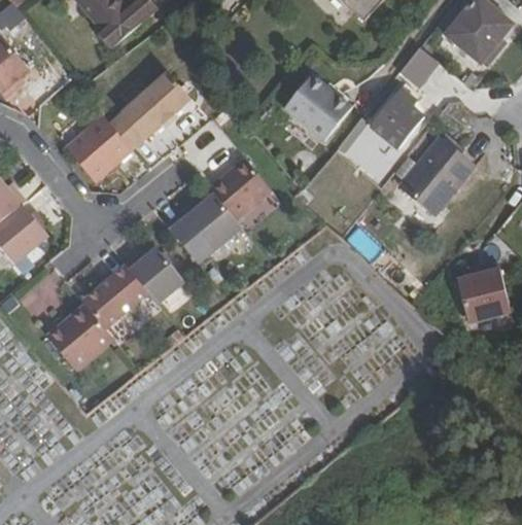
[(76,0),(101,30),(127,9),(118,0),(76,0)]
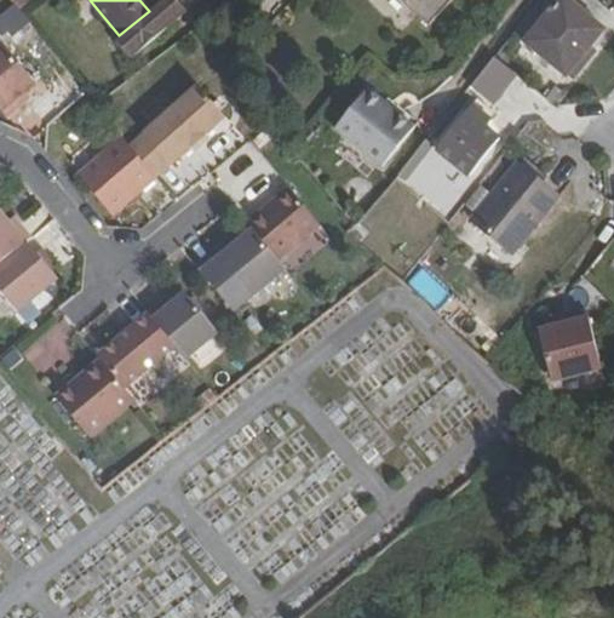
[(397,0),(428,28),(455,0),(397,0)]
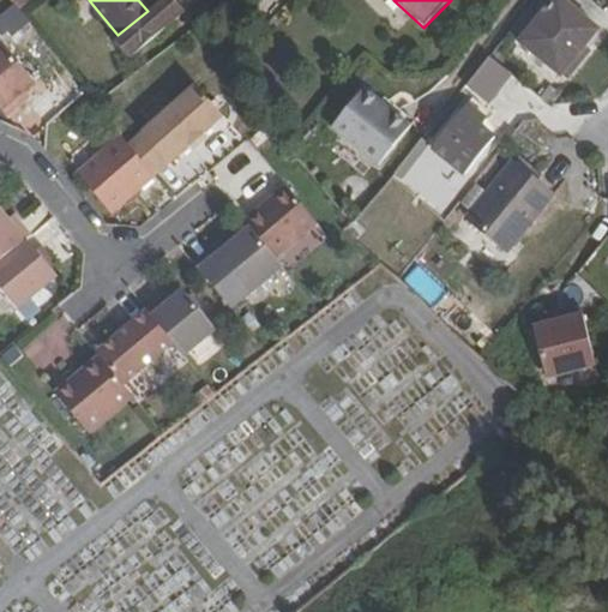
[(553,0),(521,42),(561,73),(569,67),(596,29),(560,0),(553,0)]
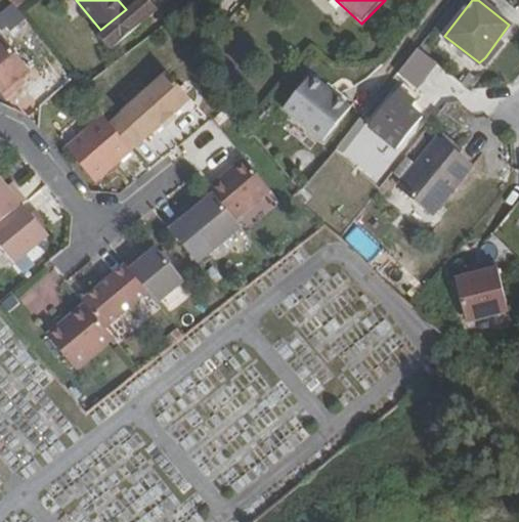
[(17,7),(11,1),(0,10),(0,16),(7,25),(22,13),(17,7)]
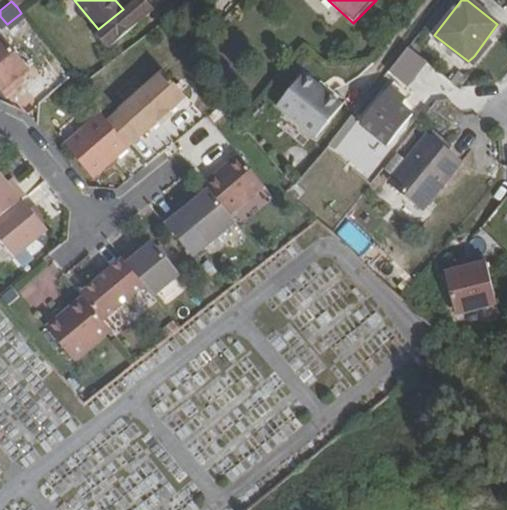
[(0,85),(7,94),(19,85),(14,80),(31,66),(4,35),(0,38),(0,85)]
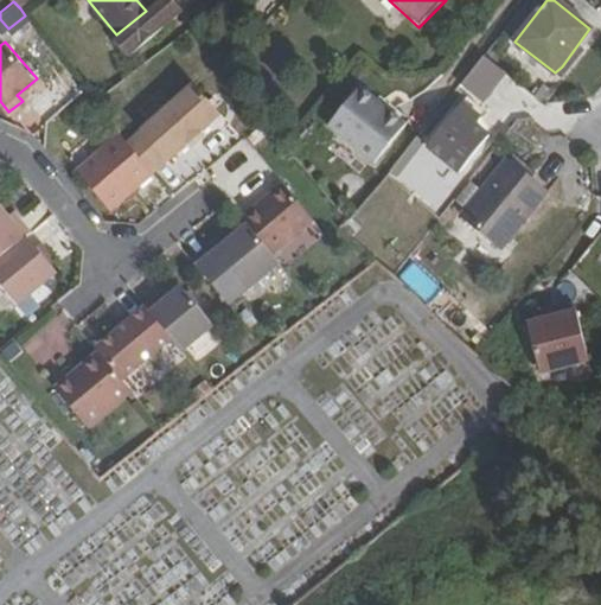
[(485,52),(460,82),(481,101),(507,72),(485,52)]
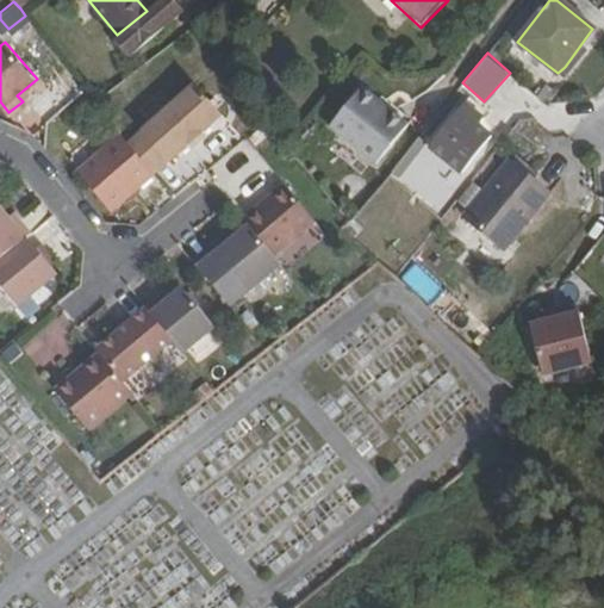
[(335,121),(380,157),(416,118),(369,80),(335,121)]
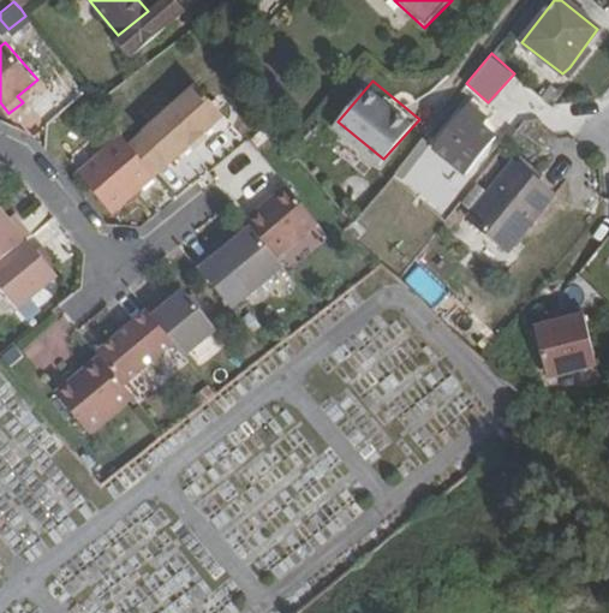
[(201,84),(127,142),(151,172),(168,159),(171,161),(226,117),(201,84)]
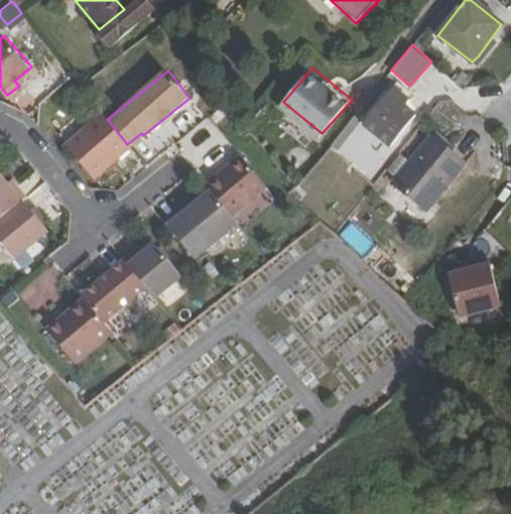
[(461,92),(470,81),(462,75),(453,86),(461,92)]
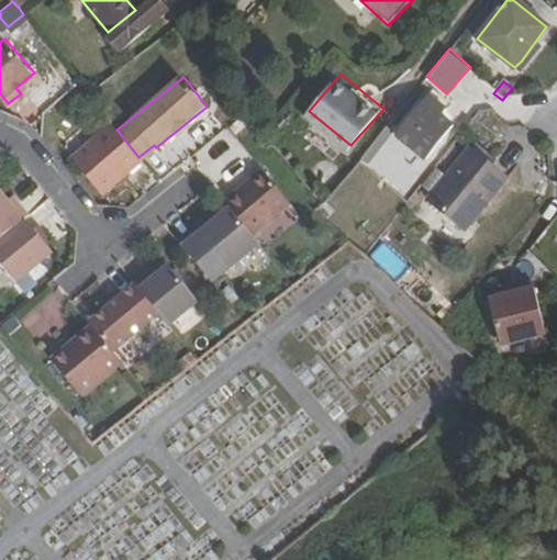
[(433,94),(447,105),(450,101),(436,90),(433,94)]
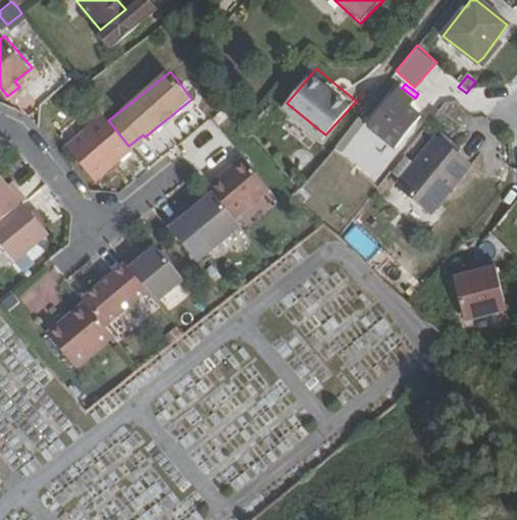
[(429,110),(415,98),(402,88),(376,119),(405,142),(429,110)]
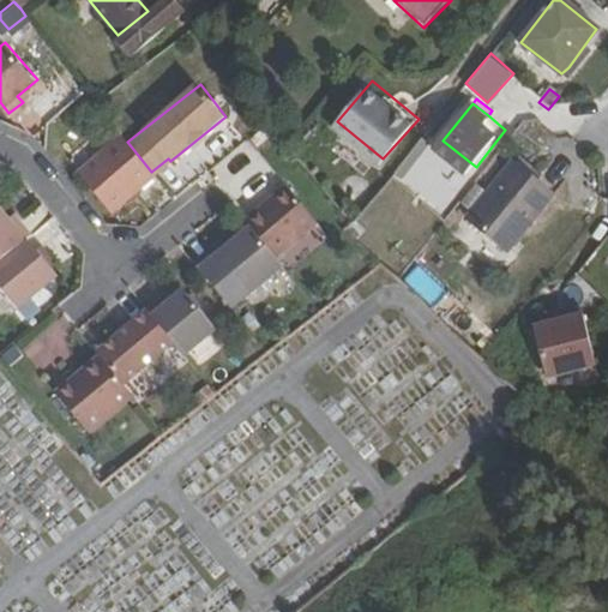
[(127,142),(121,135),(78,169),(110,208),(154,174),(151,172),(127,142)]
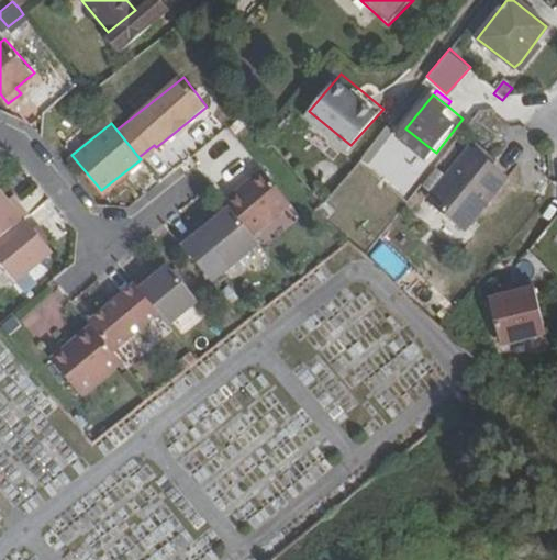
[(486,136),(480,143),(503,160),(507,155),(486,136)]
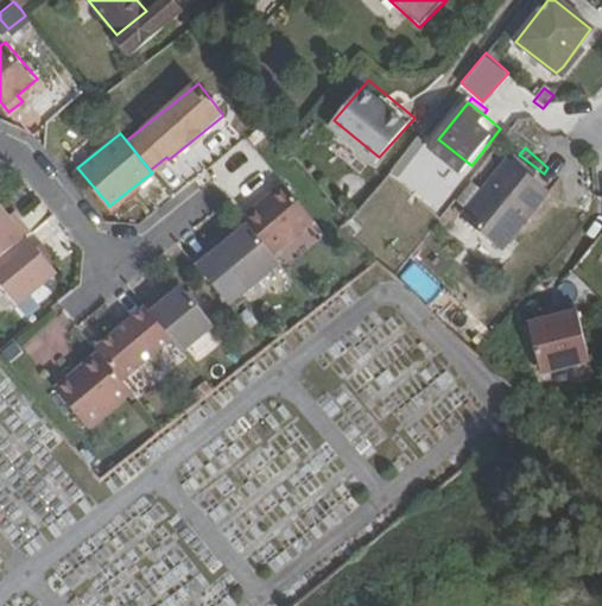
[(475,210),(513,241),(558,185),(544,174),(519,155),(475,210)]
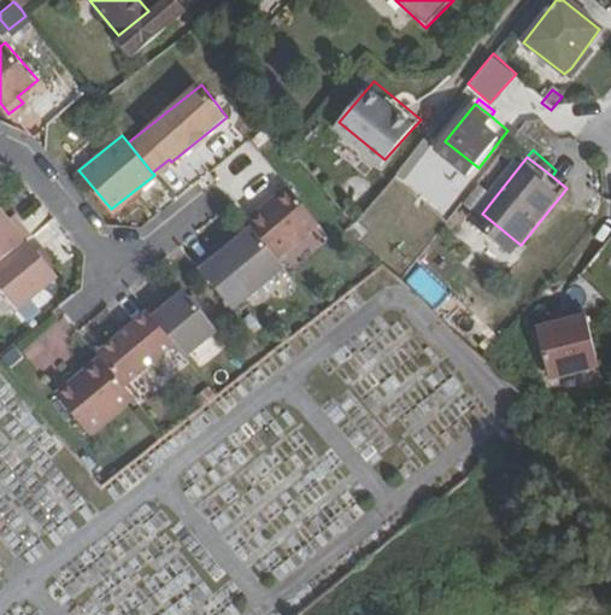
[(251,227),(276,257),(318,223),(287,185),(245,220),(251,227)]
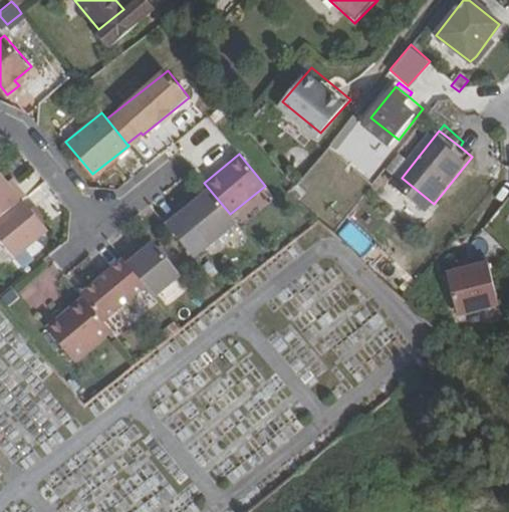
[(0,216),(22,198),(27,194),(17,183),(11,188),(7,182),(0,175),(0,216)]
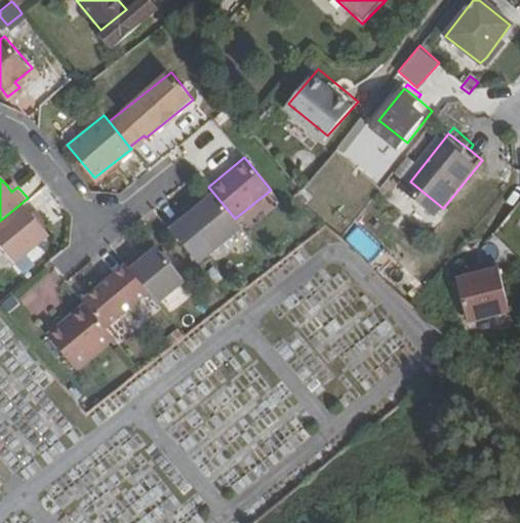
[(13,180),(7,186),(11,192),(17,187),(13,180)]
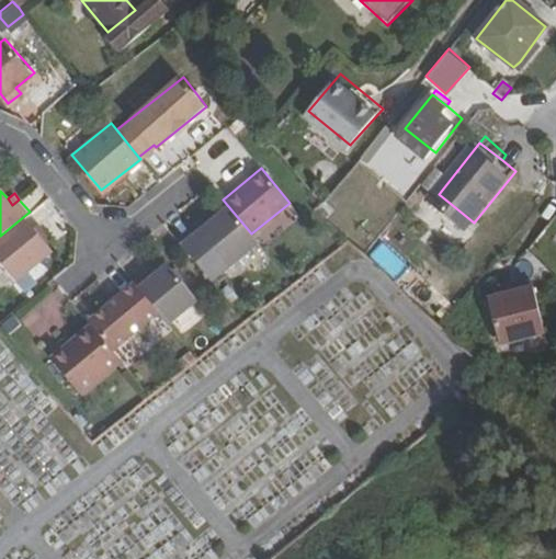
[(226,266),(257,241),(251,234),(228,206),(216,216),(211,221),(205,217),(192,227),(226,266)]
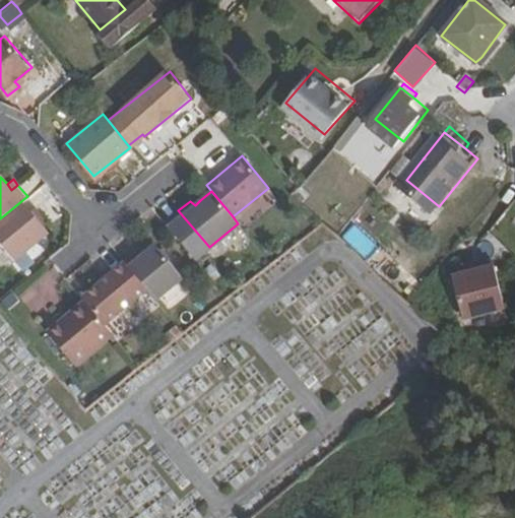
[(196,196),(190,201),(195,205),(200,200),(196,196)]
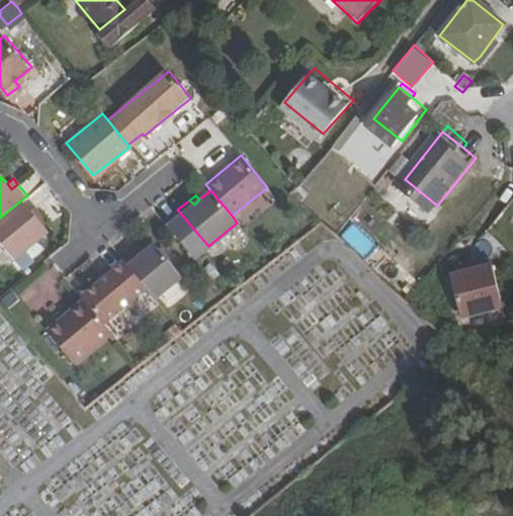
[(22,199),(0,218),(0,242),(13,258),(47,232),(22,199)]
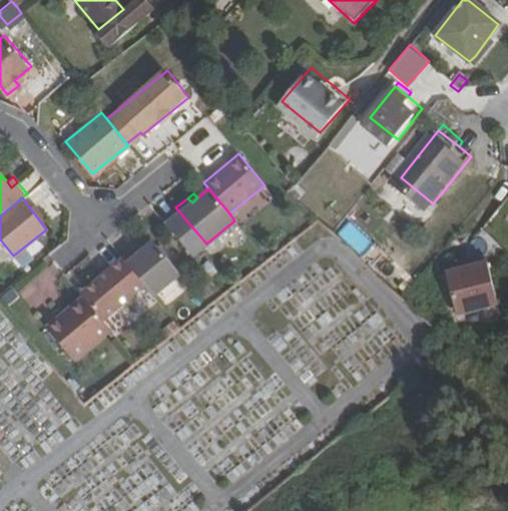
[(142,285),(150,294),(175,273),(148,240),(138,248),(134,250),(129,245),(118,254),(142,285)]
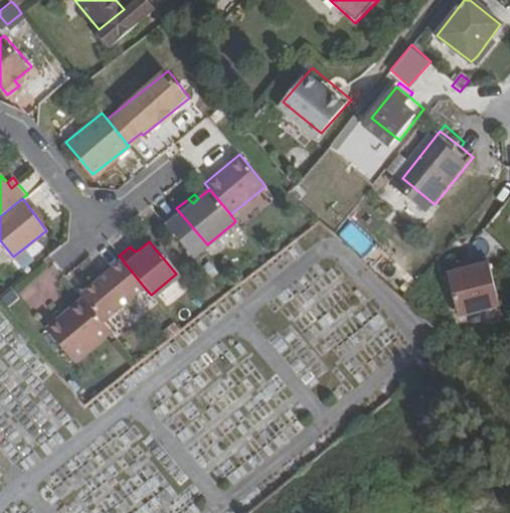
[(135,251),(139,249),(134,242),(130,246),(135,251)]
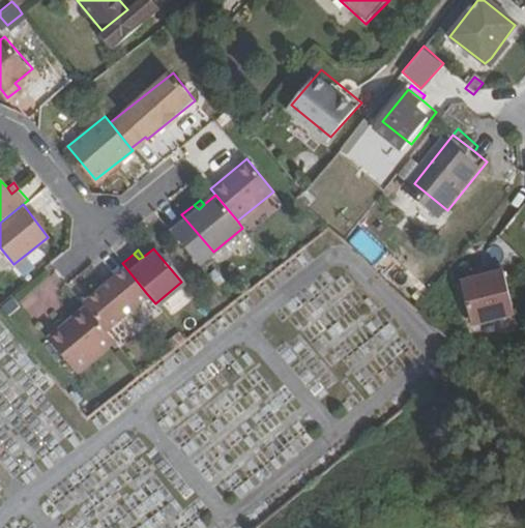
[(147,294),(122,263),(79,298),(81,302),(104,329),(147,294)]
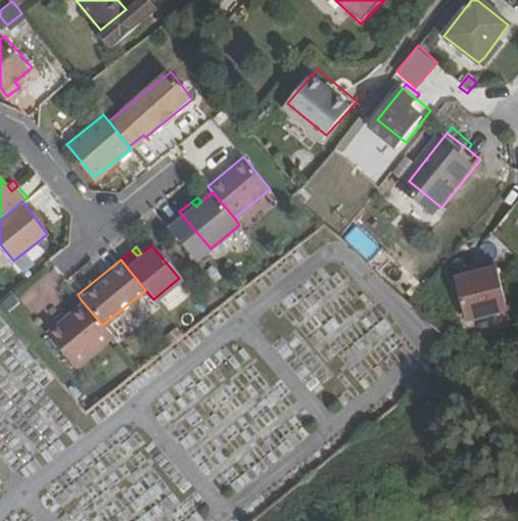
[(492,266),(450,276),(461,321),(504,311),(492,266)]
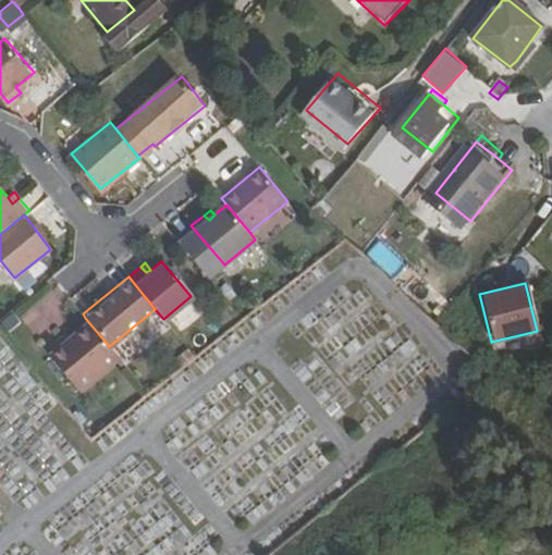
[(75,387),(117,355),(109,346),(85,318),(46,352),(65,375),(75,387)]
